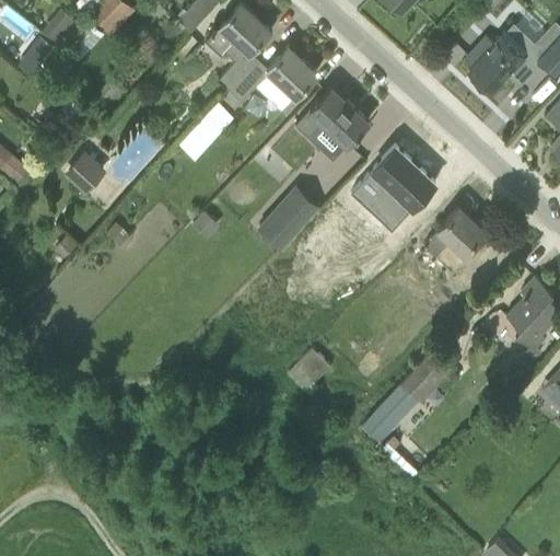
[(88,0),(81,0),(76,7),(86,15),(94,6),(88,0)]
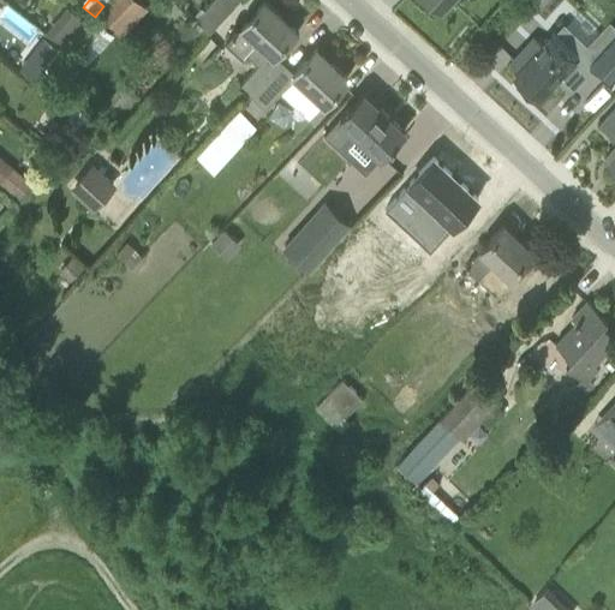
[(132,0),(117,0),(100,18),(123,40),(148,15),(132,0)]
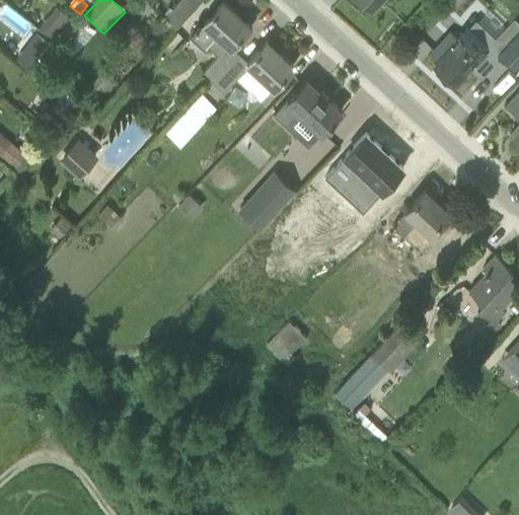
[(184,0),(165,21),(177,31),(204,4),(199,0),(184,0)]
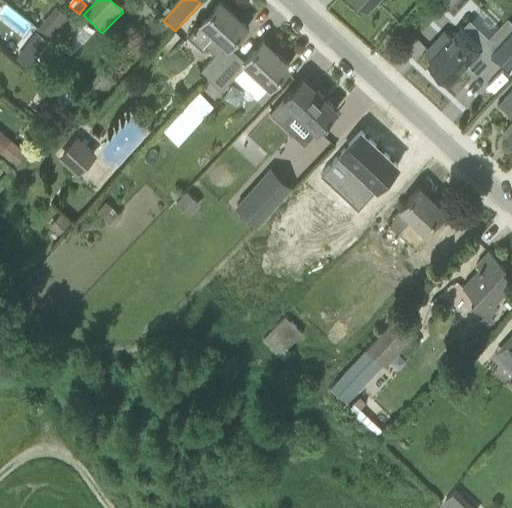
[(356,0),(369,12),(380,0),(356,0)]
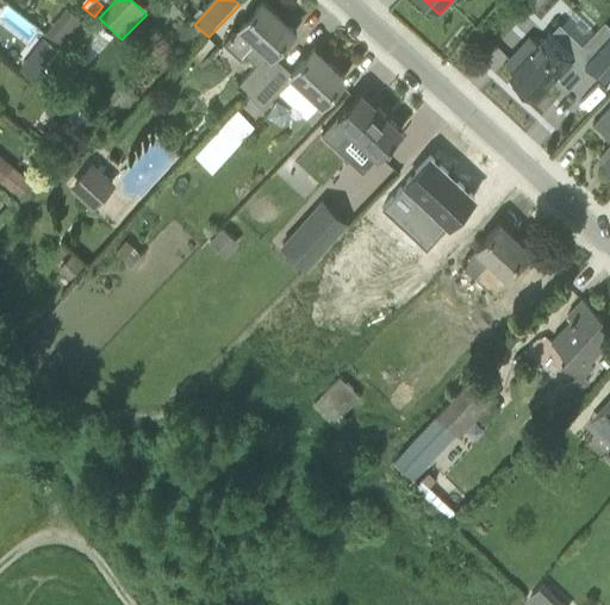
[(246,58),(256,68),(237,89),(251,101),(282,68),(273,58),(294,35),(262,6),(224,48),(242,63),(246,58)]
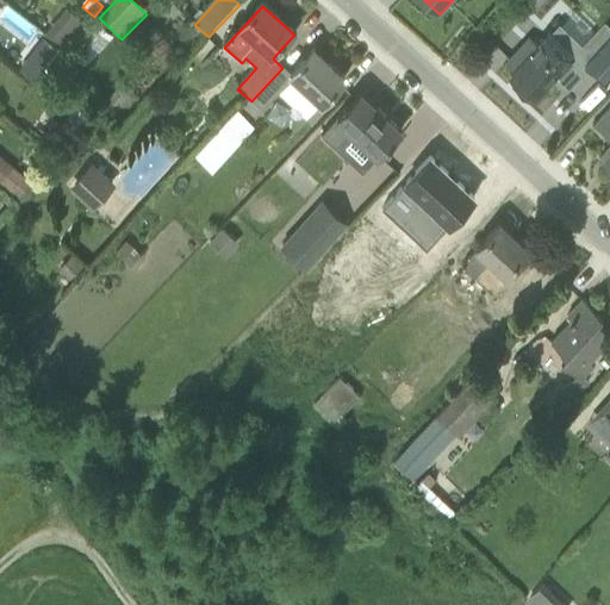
[(68,12),(48,33),(64,49),(85,26),(68,12)]
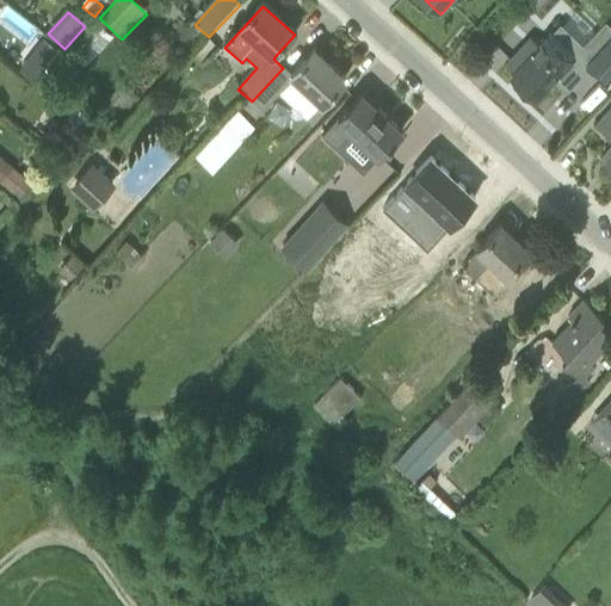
[(516,76),(512,80),(536,103),(554,84),(567,97),(591,72),(604,85),(610,76),(610,29),(606,24),(584,49),(561,28),(539,49),(531,42),(506,68),(516,76)]
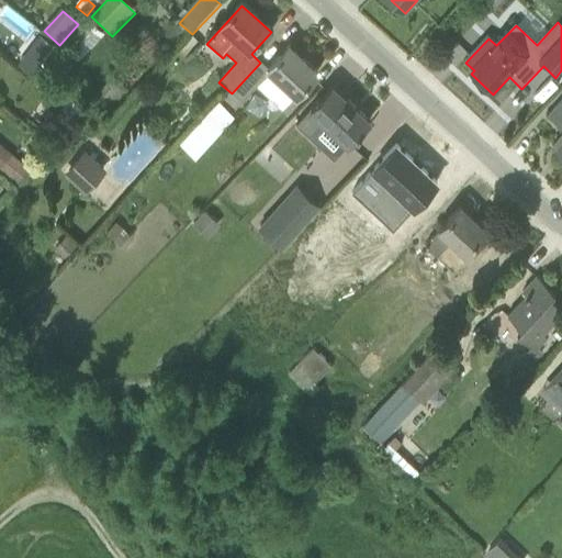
[(40,38),(30,52),(44,64),(54,51),(40,38)]
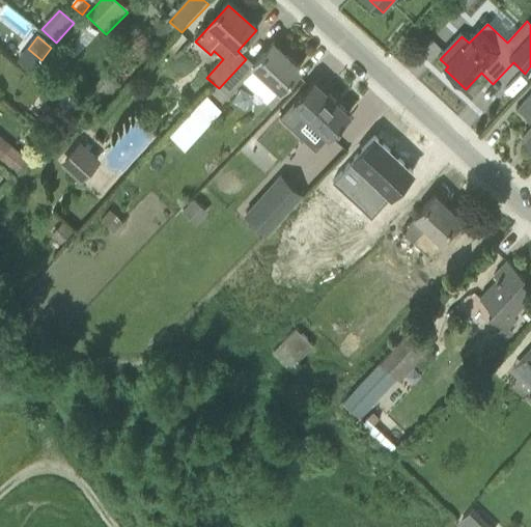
[(246,59),(219,88),(229,99),(230,99),(244,85),(266,106),(279,91),(281,92),(301,72),(273,47),(254,66),(246,59)]
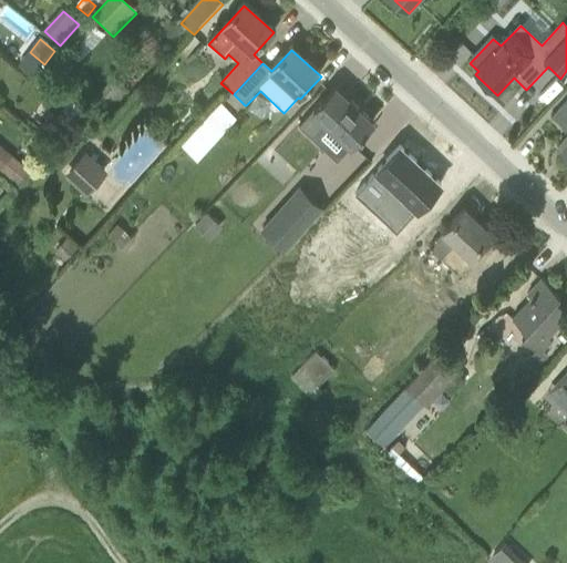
[(313,113),(299,129),(300,130),(312,141),(327,125),(340,137),(351,149),(352,149),(373,125),(361,114),(334,90),(313,113)]
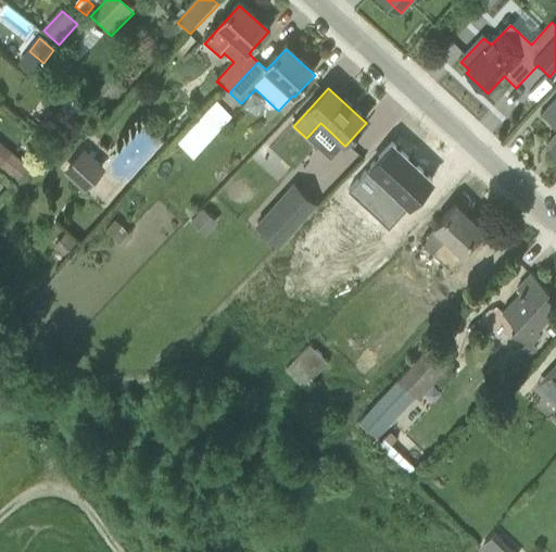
[(555,101),(542,117),(555,130),(555,136),(546,147),(555,157),(555,101)]
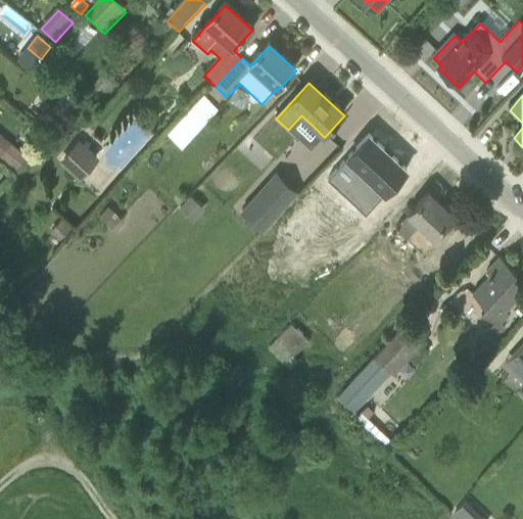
[(69,115),(78,106),(65,96),(58,105),(69,115)]
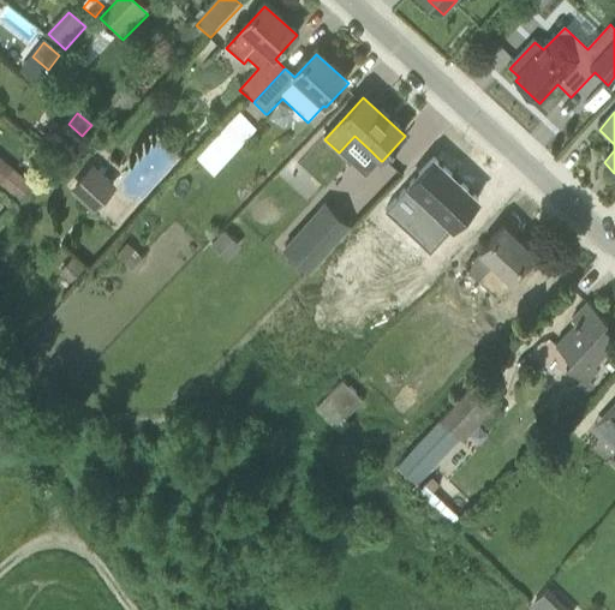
[(239,113),(196,160),(214,175),(257,129),(239,113)]
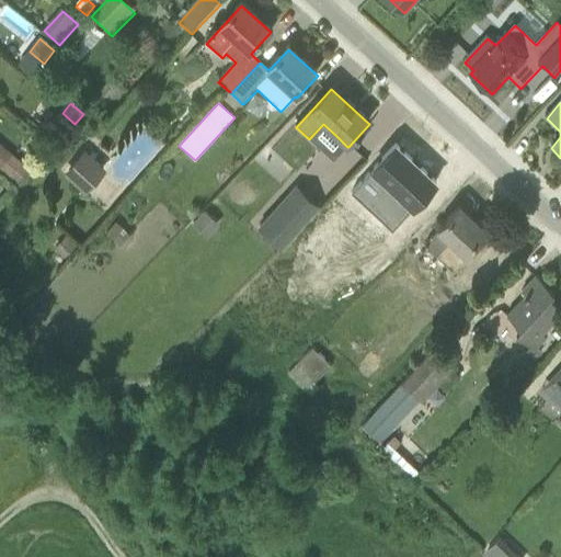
[(0,146),(0,172),(15,185),(18,188),(30,172),(12,157),(0,146)]
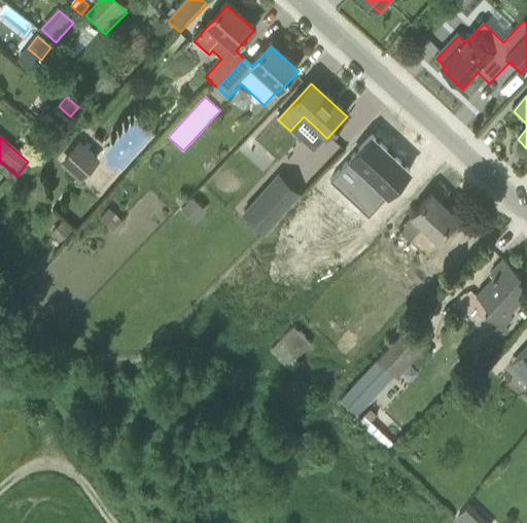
[(330,138),(312,154),(324,168),(343,152),(330,138)]
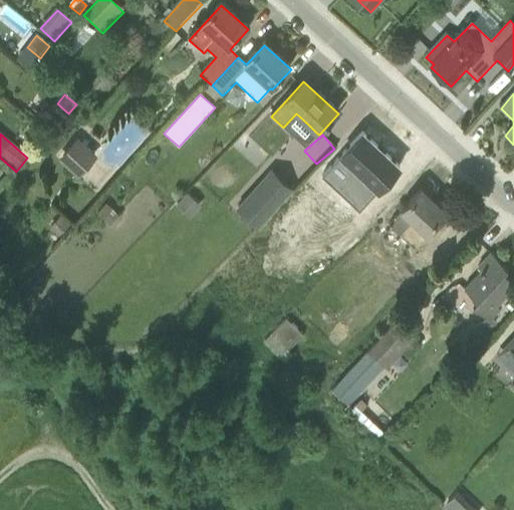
[(361,135),(322,179),(359,213),(400,170),(361,135)]
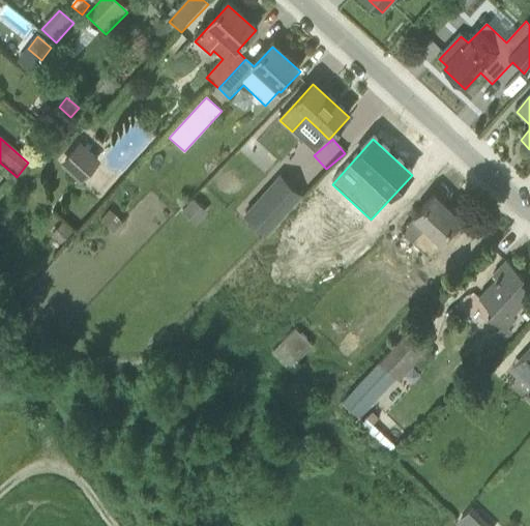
[(81,186),(99,164),(79,145),(59,167),(81,186)]
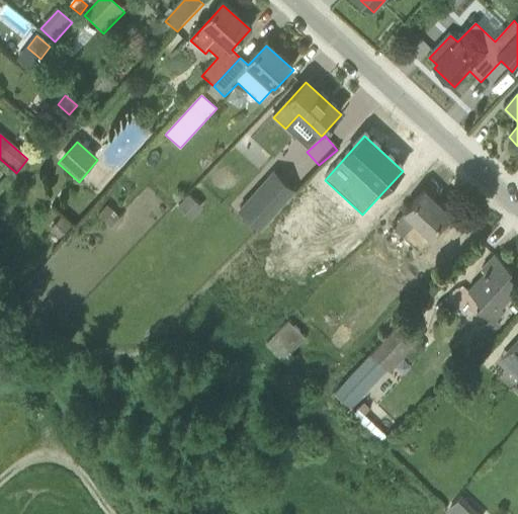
[(281,209),(283,206),(295,193),(274,172),(237,212),(260,233),(281,209)]
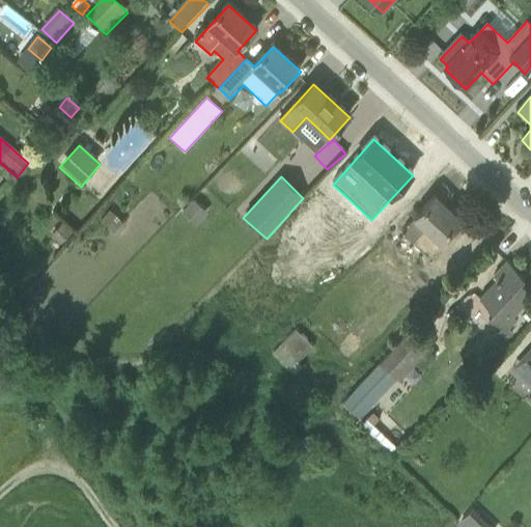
[(307,232),(337,204),(320,188),(291,216),(307,232)]
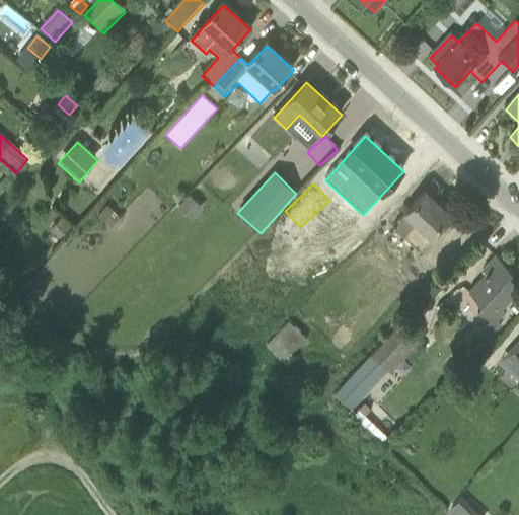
[(449,215),(425,193),(405,214),(406,215),(393,229),(404,239),(418,225),(430,236),(449,215)]
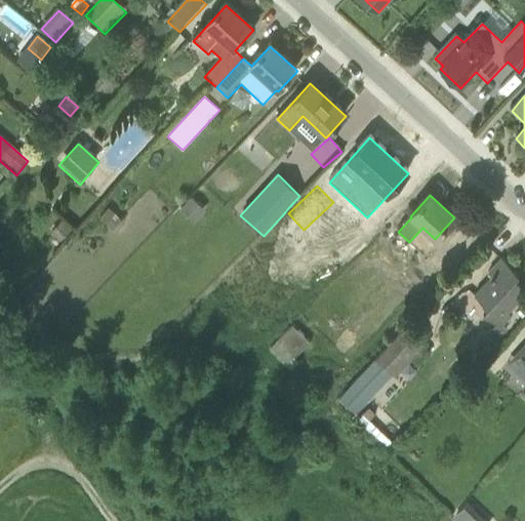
[(192,199),(179,212),(194,226),(206,212),(192,199)]
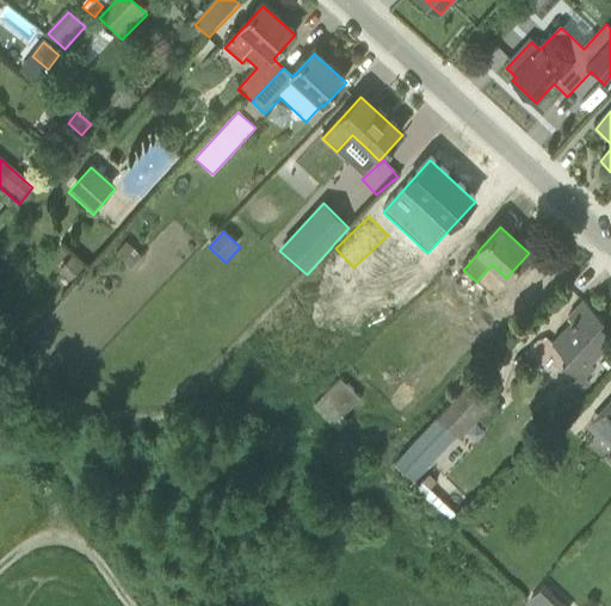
[(115,258),(129,271),(141,258),(127,245),(115,258)]
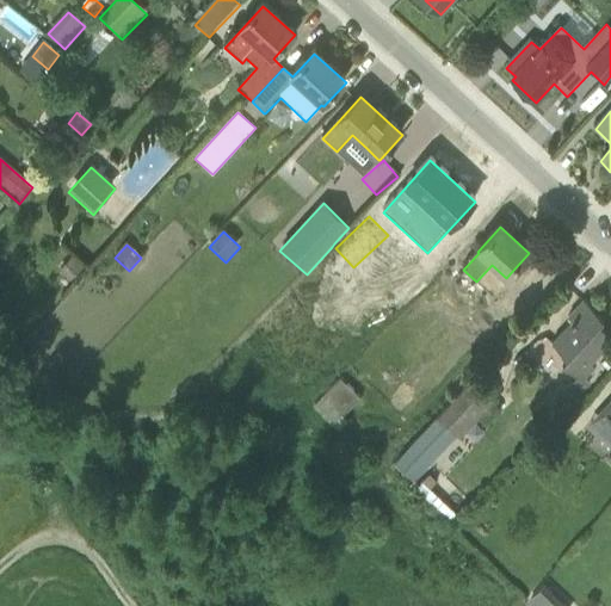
[(73,259),(60,273),(71,284),(84,270),(73,259)]
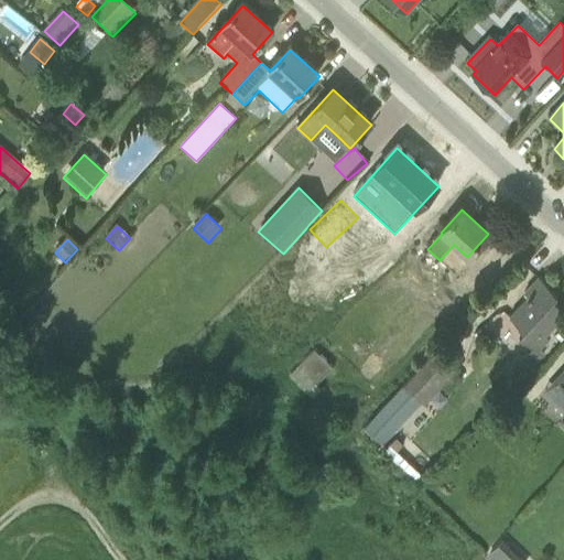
[(563,303),(539,280),(524,295),(529,300),(510,320),(523,333),(519,337),(533,351),(522,363),(533,372),(545,357),(540,352),(549,342),(545,338),(563,318),(563,303)]
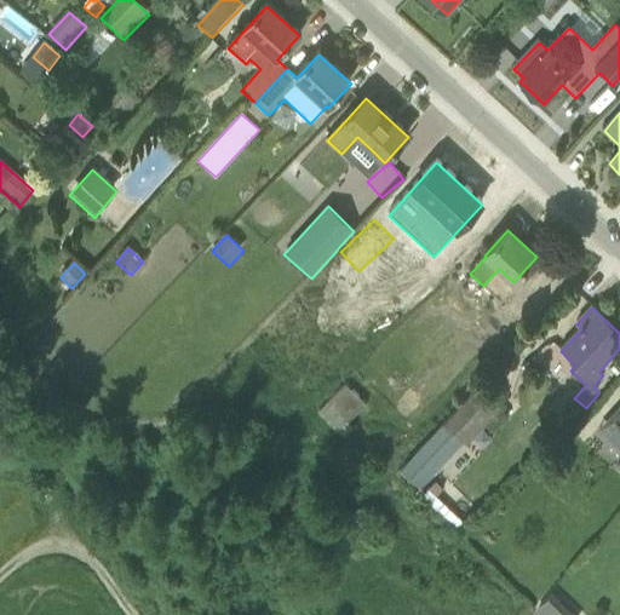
[(618,379),(619,375),(619,369),(615,366),(609,372),(618,379)]
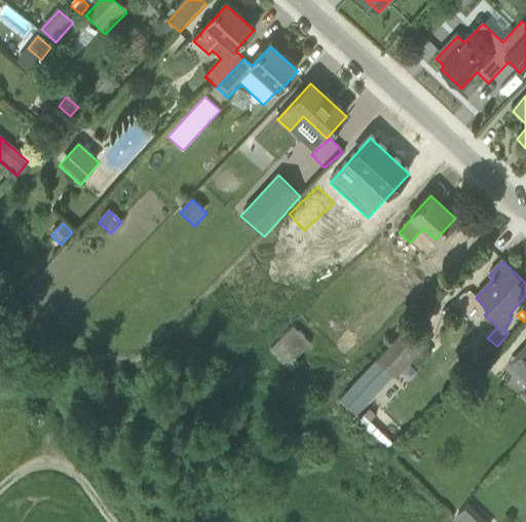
[(293,327),(277,342),(296,361),(311,345),(293,327)]
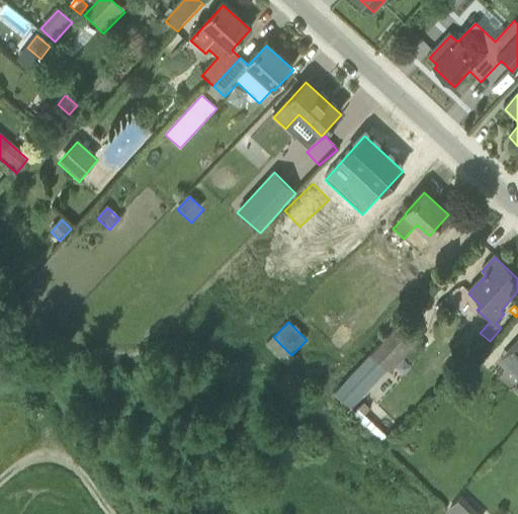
[(402,323),(334,395),(350,410),(385,372),(418,338),(402,323)]
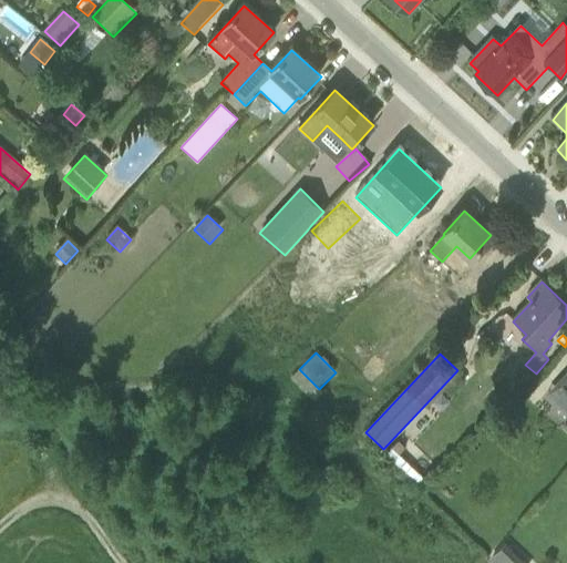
[(498,400),(490,410),(502,420),(514,407),(507,401),(502,397),(498,400)]
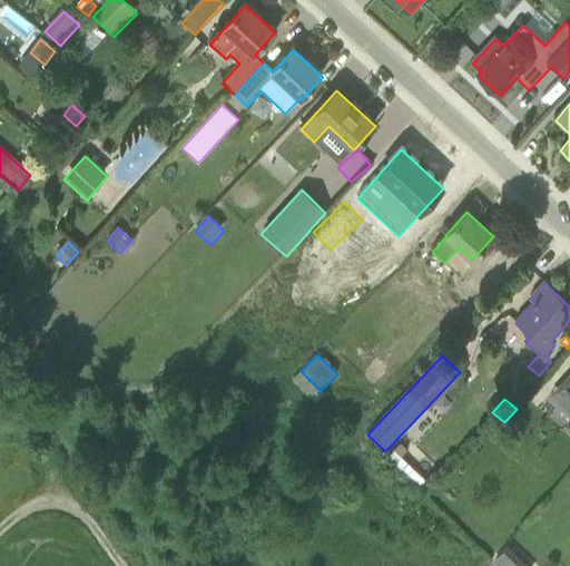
[(505,565),(516,556),(508,548),(493,564),(494,565),(505,565)]
